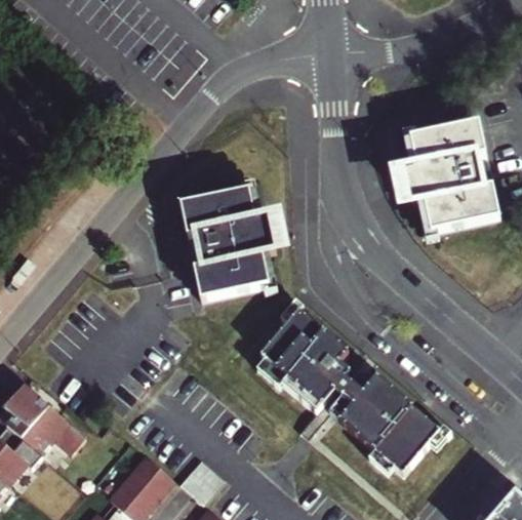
[(478,161),(471,128),(402,145),(425,240),(493,224),(485,192),(475,195),(472,178),(469,163),(478,161)]
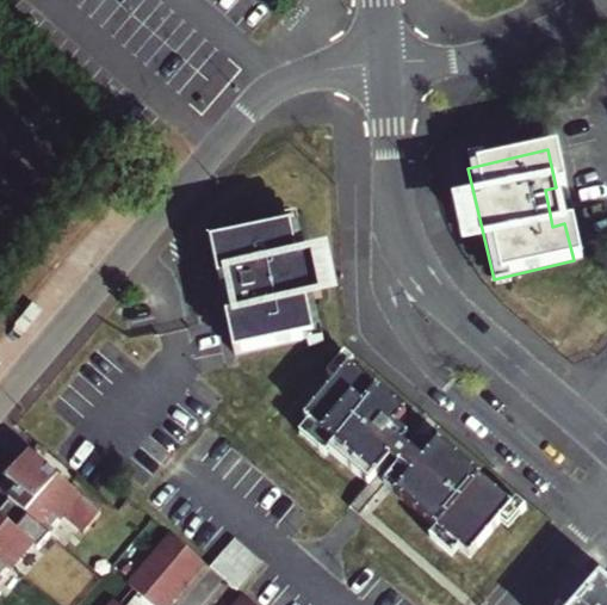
[(314,338),(292,222),(224,238),(245,351),(314,338)]
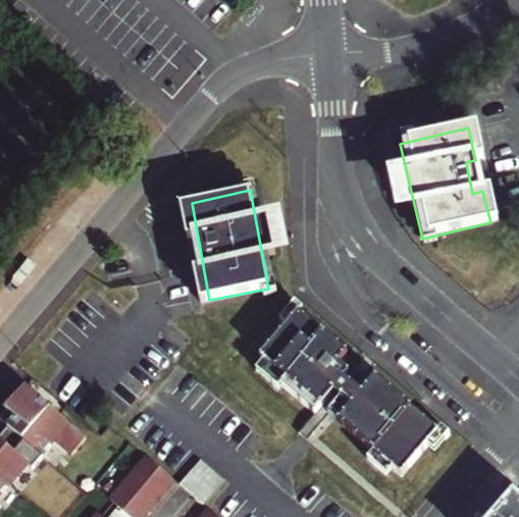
[(363,359),(295,300),(254,348),(325,410),(398,473),(437,424),(363,359)]
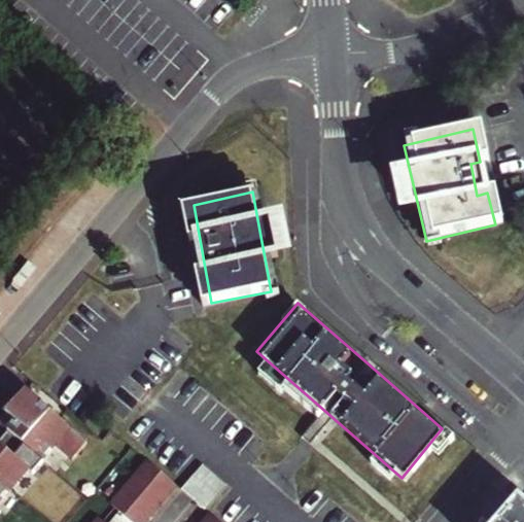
[(66,422),(22,385),(0,410),(0,419),(41,454),(66,422)]
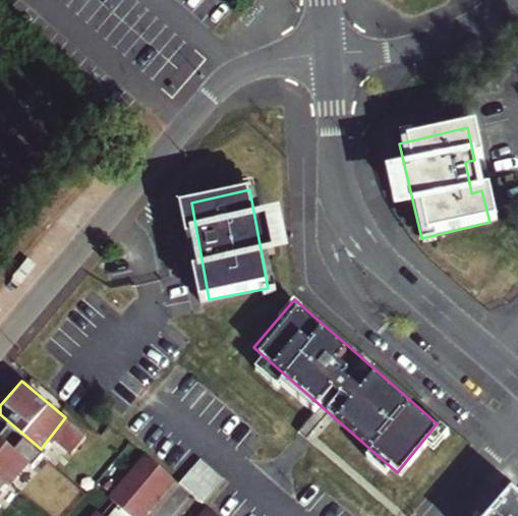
[(39,448),(0,415),(0,467),(13,478),(39,448)]
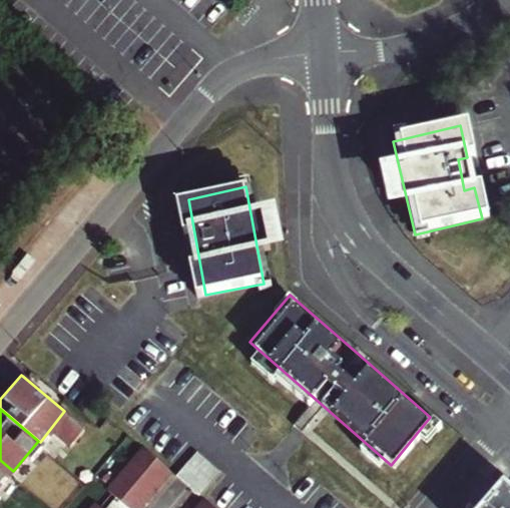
[(198,445),(176,469),(199,489),(221,465),(198,445)]
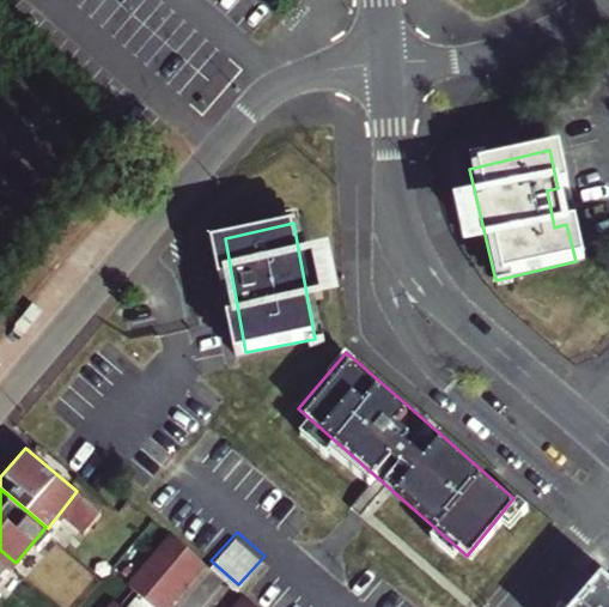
[(170,606),(203,569),(162,533),(121,581),(152,606),(170,606)]
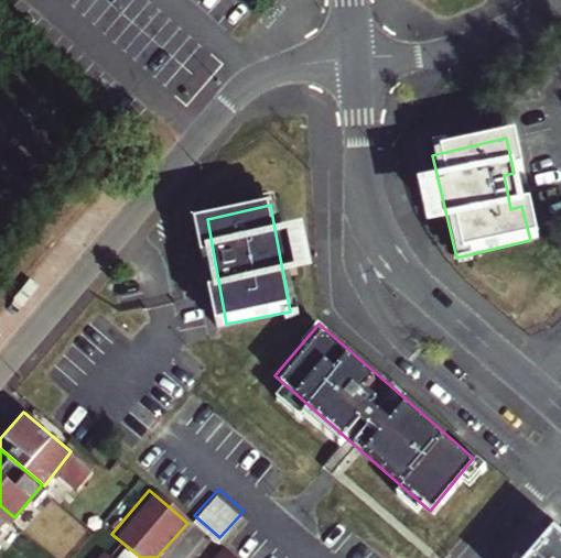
[(0,534),(13,518),(0,507),(0,534)]
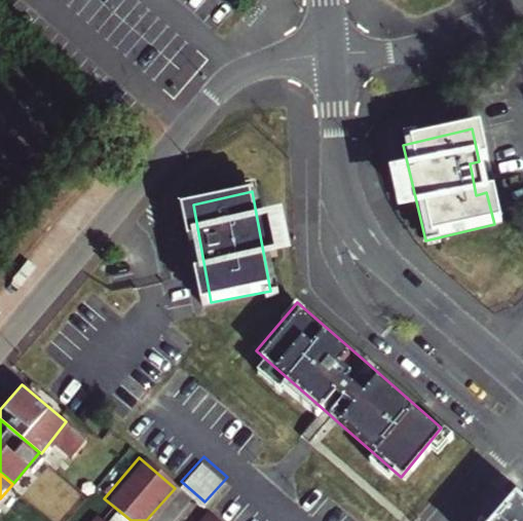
[(522,520),(522,503),(517,497),(496,520),(522,520)]
